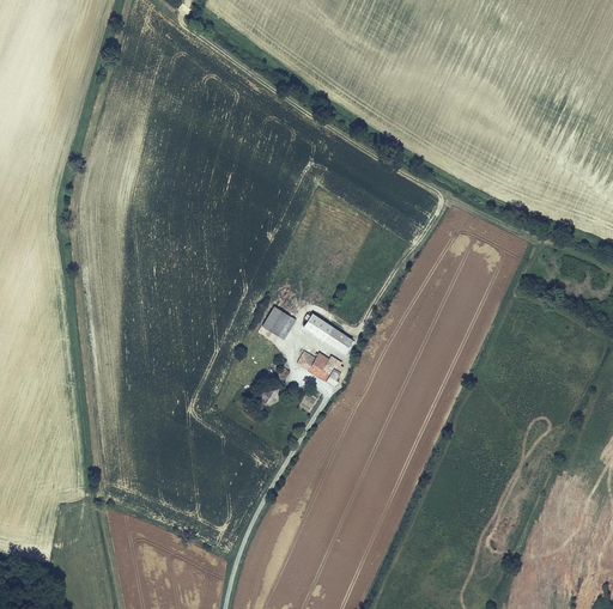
[(274,308),(262,327),(278,336),(290,317),(274,308)]
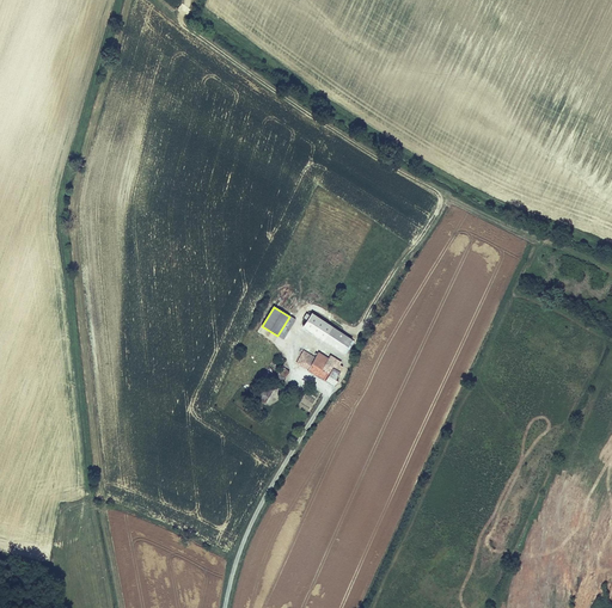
[(324,341),(332,327),(311,313),(303,326),(323,341),(324,341)]
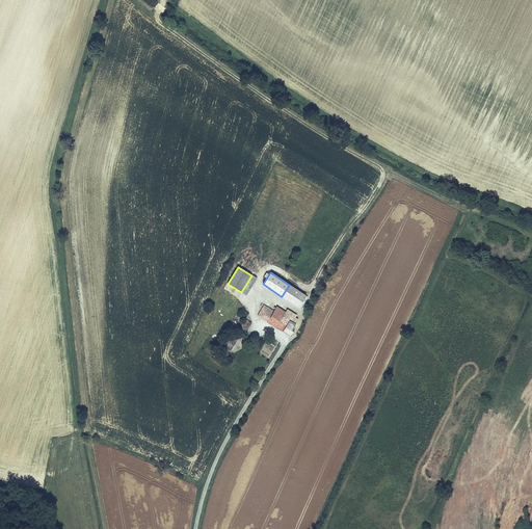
[(301,310),(309,298),(289,285),(282,296),(301,310)]
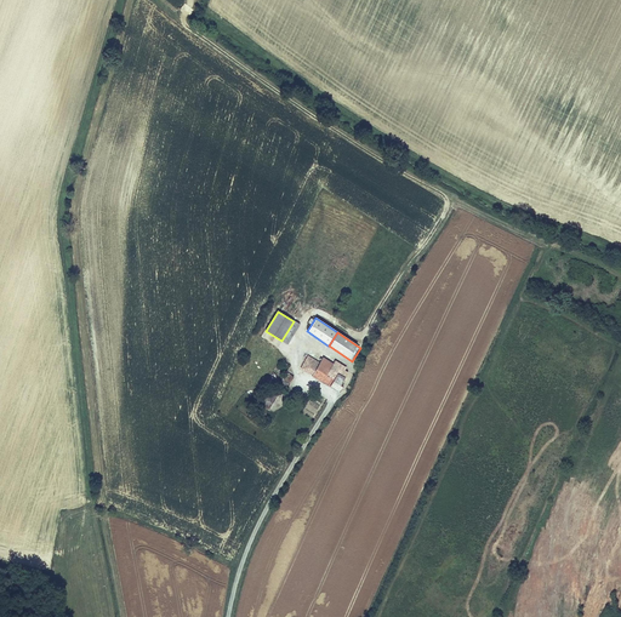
[(308,359),(302,370),(313,376),(319,365),(308,359)]
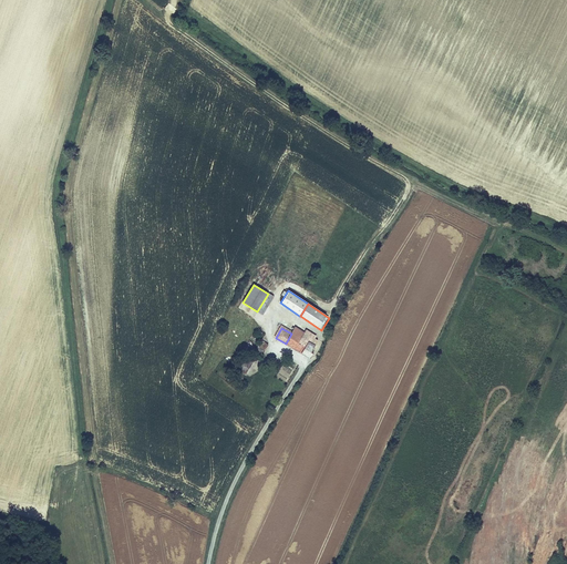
[(315,356),(312,355),(316,347),(306,341),(309,337),(305,335),(295,329),(291,334),(286,344),(311,360),(315,356)]
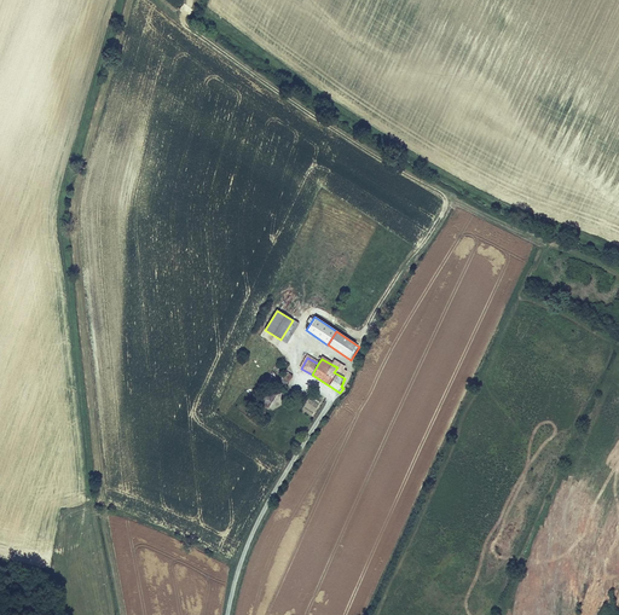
[(334,372),(345,378),(347,375),(337,367),(334,372)]
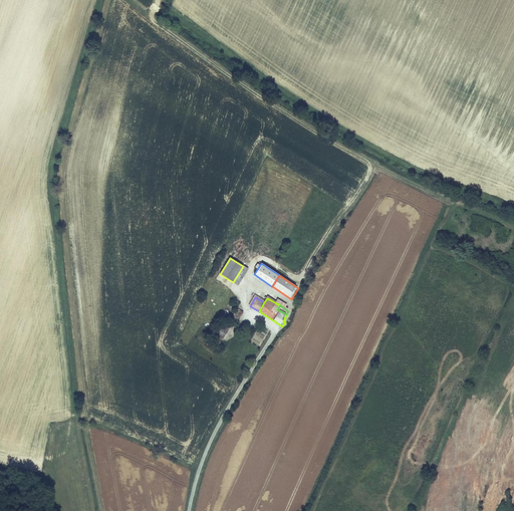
[(243,313),(238,310),(235,316),(240,319),(243,313)]
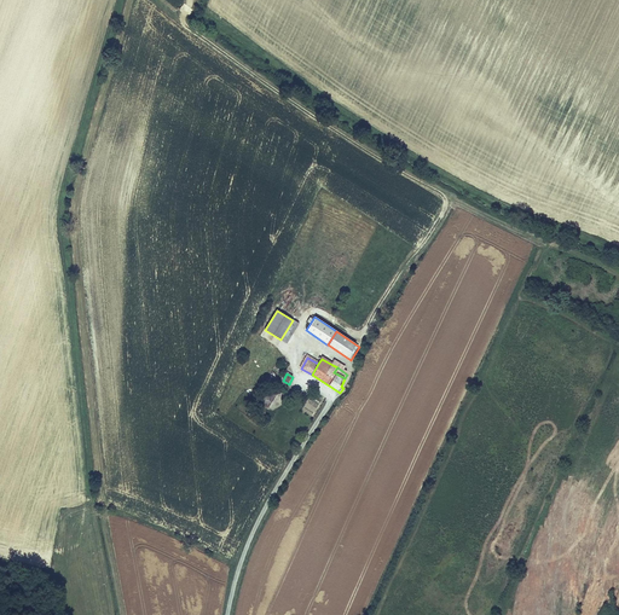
[(279,387),(285,390),(289,384),(283,381),(279,387)]
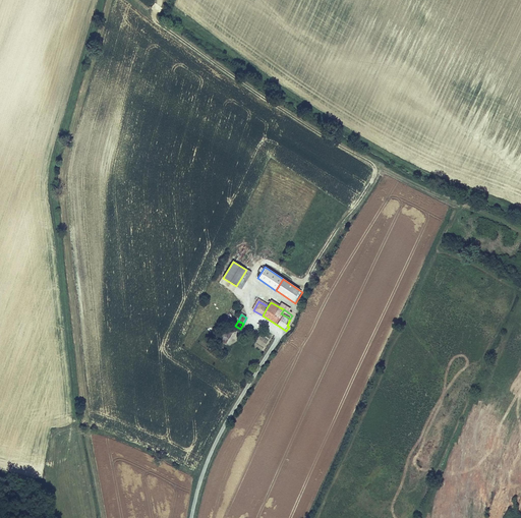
[(229,348),(234,337),(224,332),(219,343),(229,348)]
